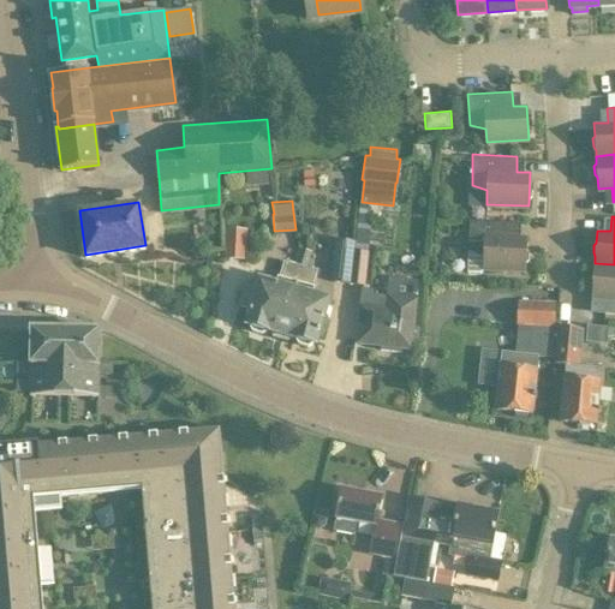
[(469,249),(467,269),(479,270),(483,267),(525,269),(526,236),(520,236),(521,221),(470,219),(469,249)]
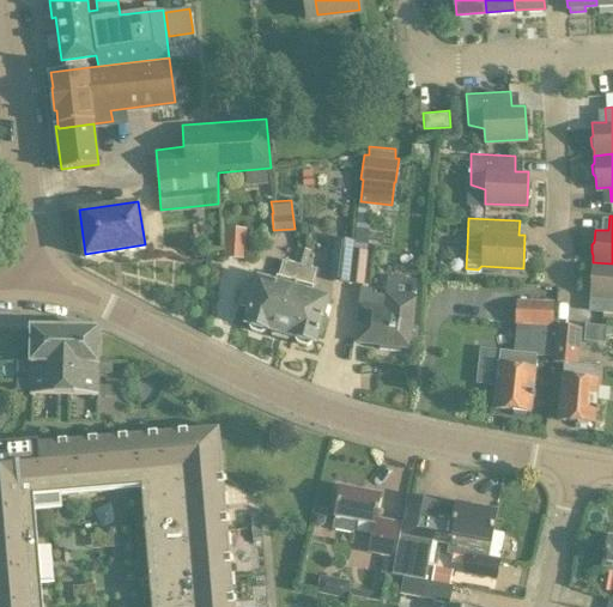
[(244,256),(247,225),(225,224),(223,254),(244,256)]
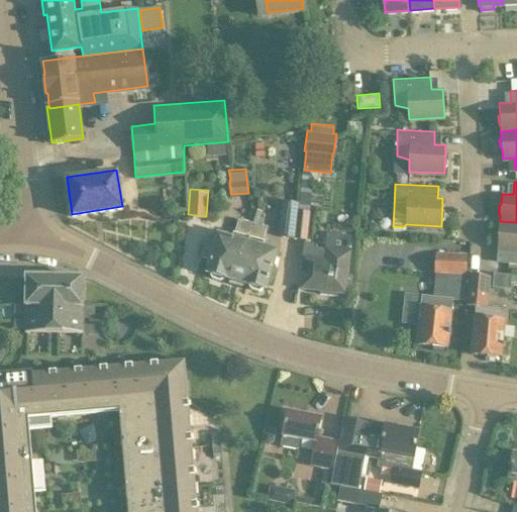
[(279,235),(295,236),(299,208),(299,201),(283,199),(279,235)]
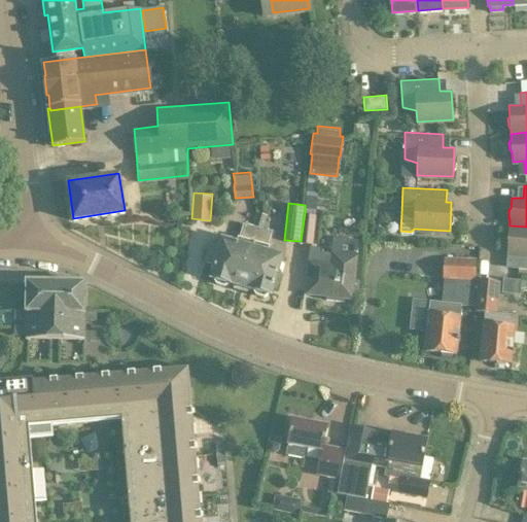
[(305,212),(301,241),(313,243),(316,214),(305,212)]
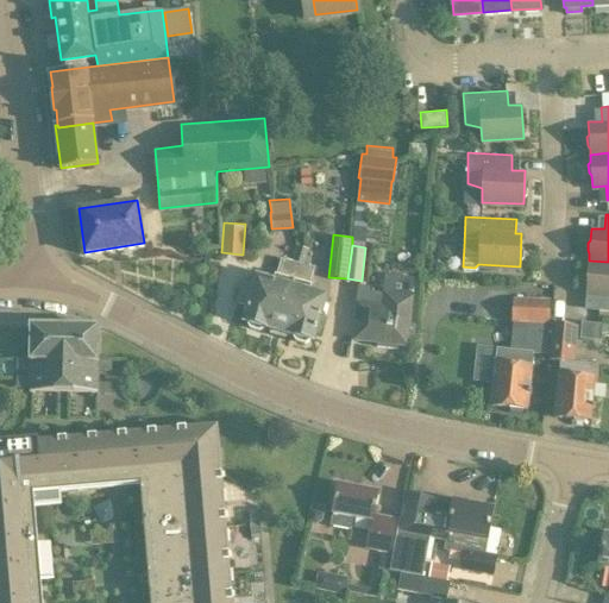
[(265,325),(281,330),(300,261),(281,255),(275,278),(257,274),(255,286),(243,282),(238,299),(250,302),(245,319),(250,320),(252,326),(259,327),(265,325)]
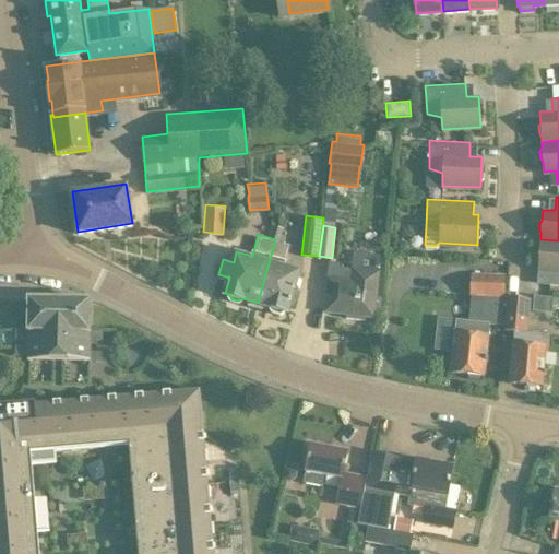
[(284,264),(289,243),(275,239),(258,303),(271,306),(273,310),(280,313),(284,310),(288,310),(300,269),(284,264)]
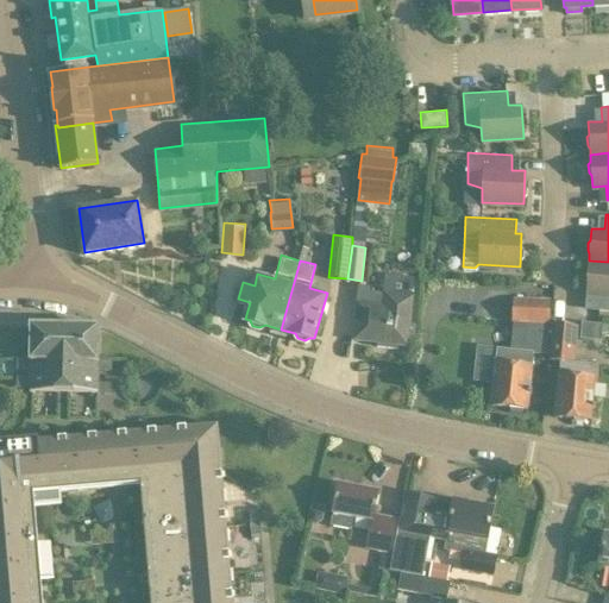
[(600,294),(598,308),(608,308),(608,262),(589,261),(588,267),(585,269),(585,277),(588,281),(586,293),(600,294)]
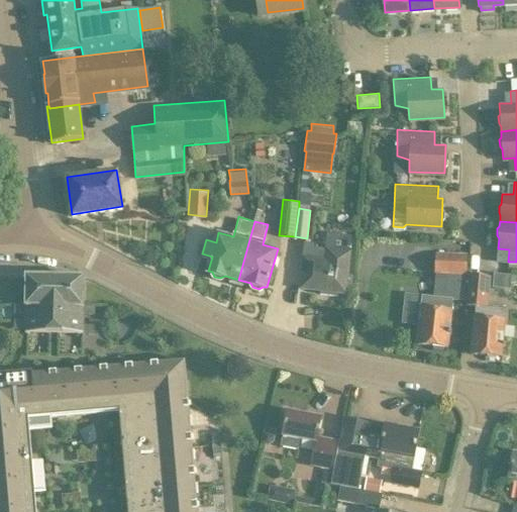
[(304,253),(300,286),(318,288),(318,290),(338,292),(338,290),(343,291),(348,250),(350,234),(332,232),(331,248),(323,247),(308,245),(307,253),(304,253)]
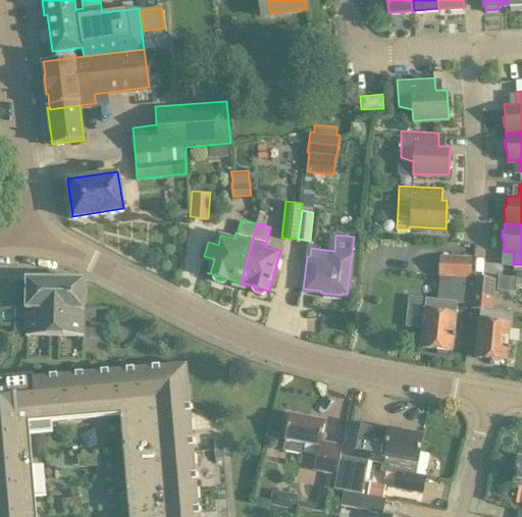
[(447,298),(426,296),(421,344),(452,347),(456,301),(469,302),(471,255),(439,255),(438,273),(450,273),(447,298)]
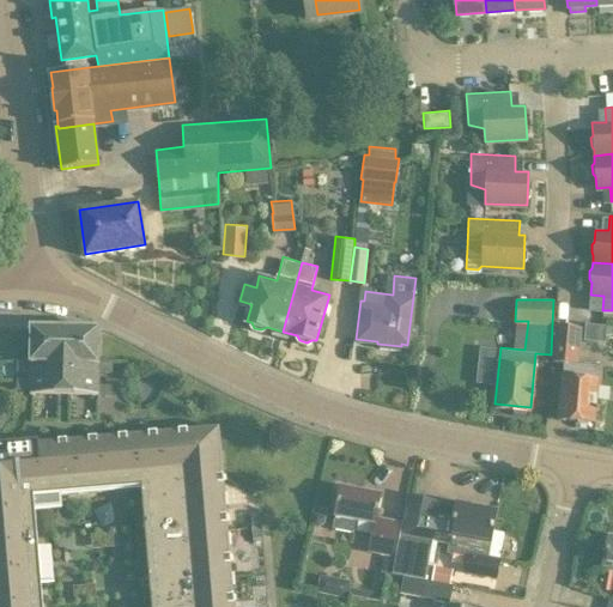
[(553,347),(552,358),(566,359),(565,374),(563,374),(559,416),(578,417),(581,420),(587,422),(590,418),(595,419),(599,376),(598,376),(599,363),(590,362),(576,360),(577,350),(580,326),(556,323),(553,347)]
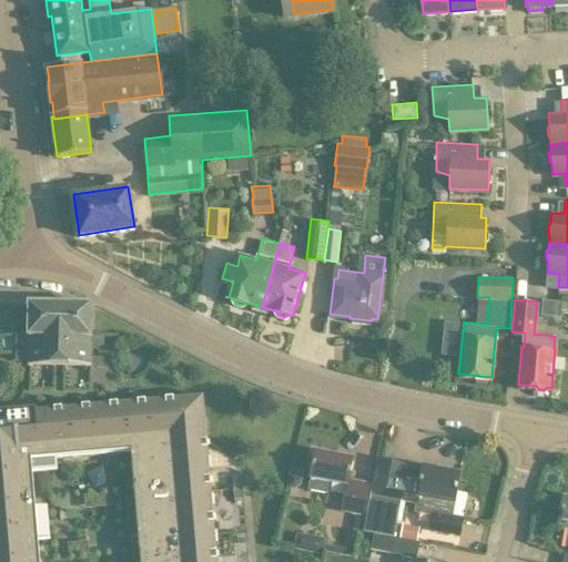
[(29,300),(29,363),(94,363),(94,300),(29,300)]
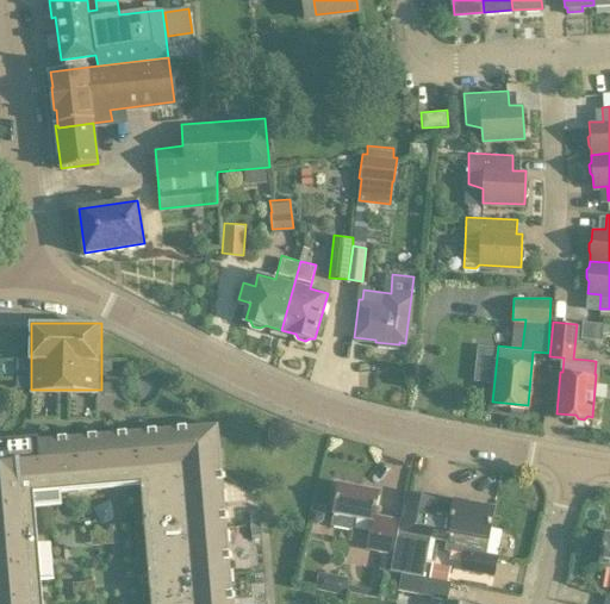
[(22,441),(38,603),(221,603),(203,427),(22,441)]
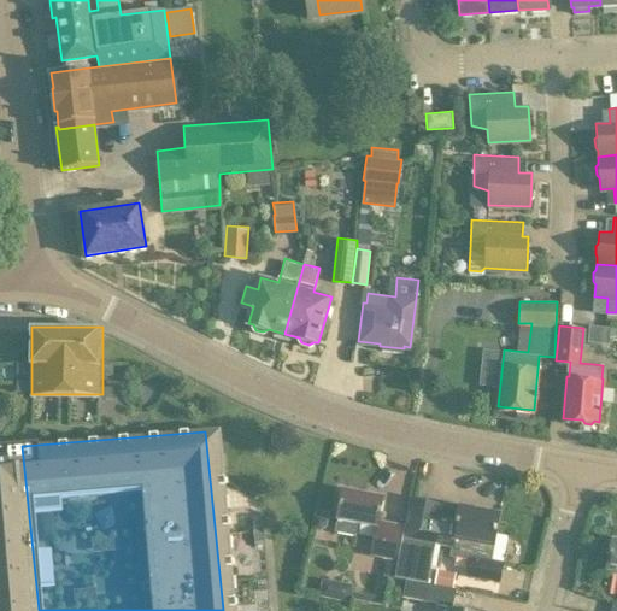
[(394,575),(398,576),(407,524),(378,518),(383,500),(386,501),(387,495),(365,491),(365,493),(342,489),(335,529),(354,533),(358,521),(376,524),(370,554),(386,557),(382,574),(394,575)]
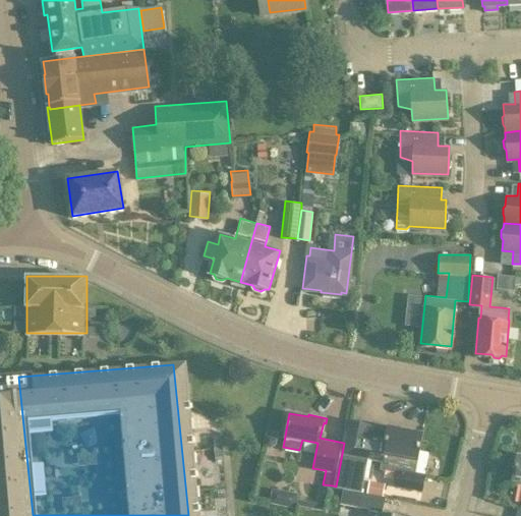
[(366,457),(381,459),(385,438),(368,436),(370,427),(368,424),(350,420),(347,422),(344,443),(336,486),(342,488),(360,491),(366,457)]
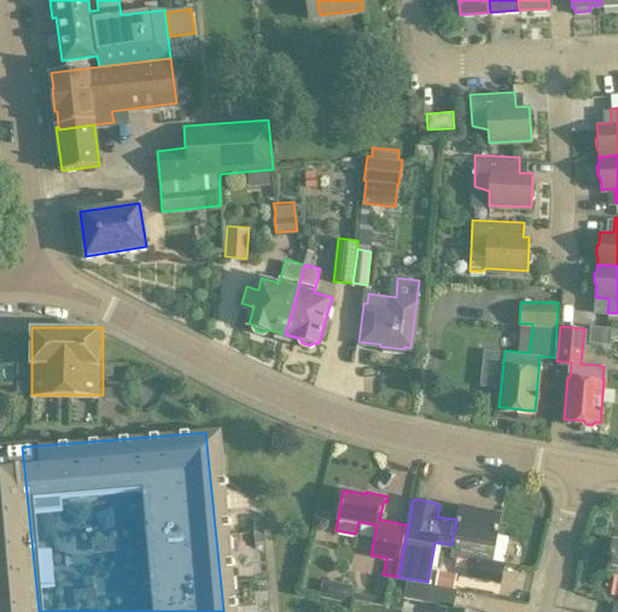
[(456,519),(452,545),(450,555),(472,559),(470,575),(500,581),(502,561),(491,560),(494,546),(495,546),(501,514),(459,507),(456,519)]
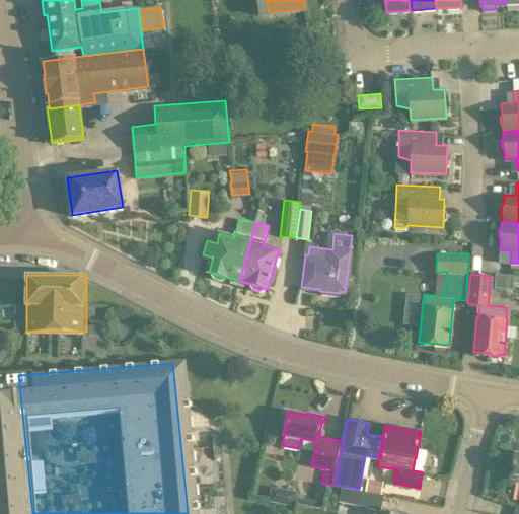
[(222,444),(221,432),(212,433),(213,445),(222,444)]
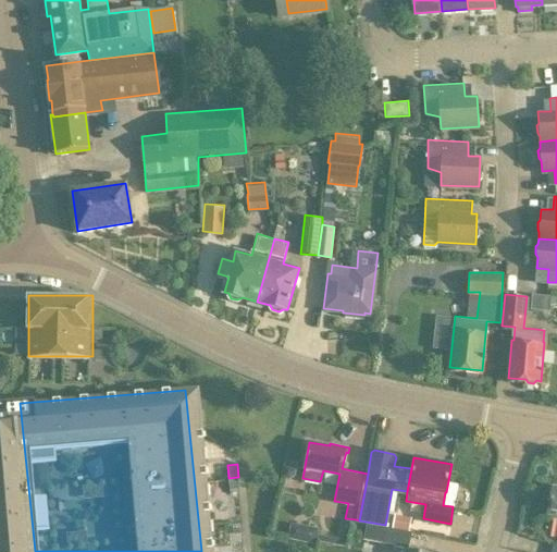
[(230,491),(239,490),(238,477),(229,478),(230,491)]
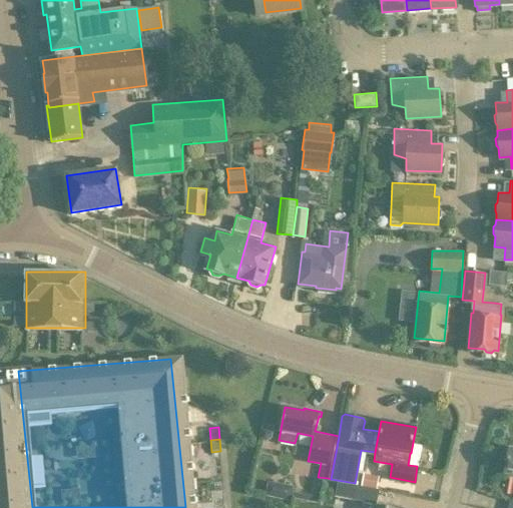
[(337,480),(335,495),(376,503),(379,488),(355,483),(337,480)]
